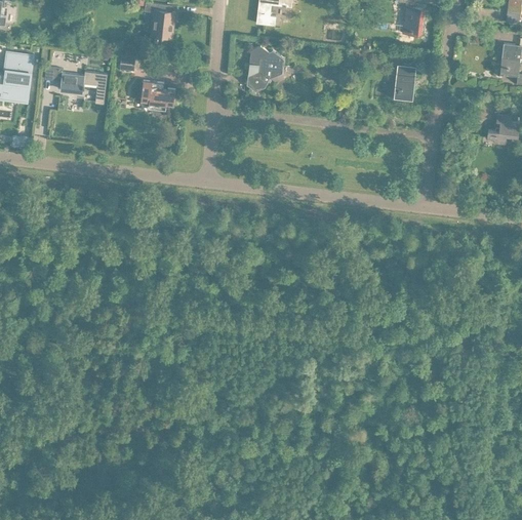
[(0,23),(4,24),(5,14),(0,13),(0,5),(3,6),(4,0),(11,0),(0,0),(0,23)]
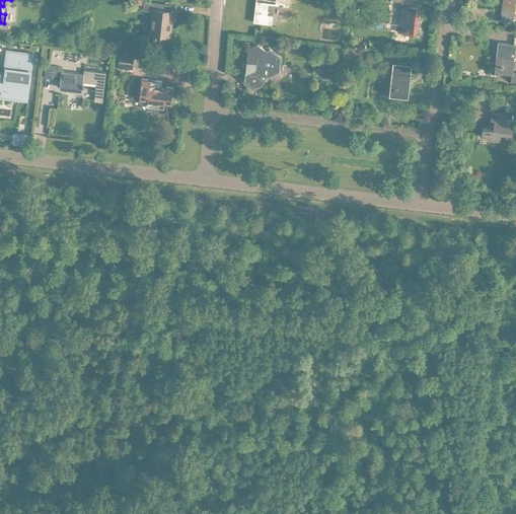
[(254,0),(252,23),(271,25),(272,16),(266,15),(268,5),(280,6),(280,7),(282,7),(282,6),(287,7),(288,0),(254,0)]
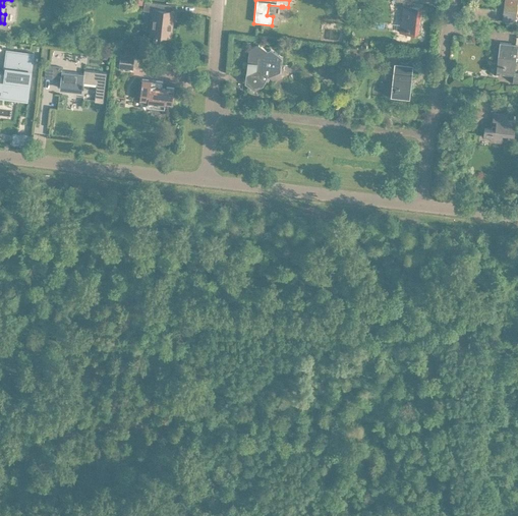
[(503,0),(502,12),(515,14),(517,0),(503,0)]
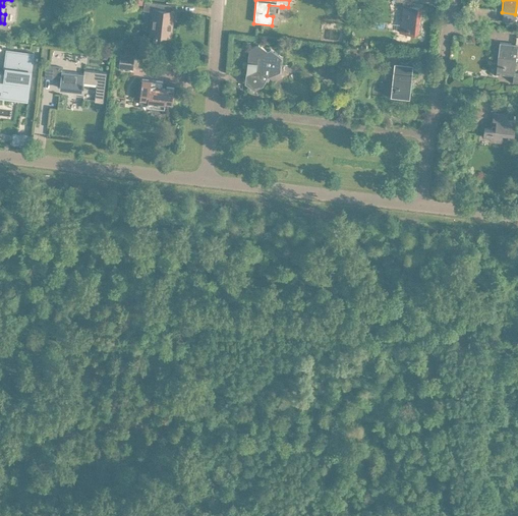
[(144,2),(142,10),(144,10),(154,11),(151,34),(150,34),(155,35),(155,37),(157,37),(157,35),(170,37),(171,29),(167,27),(168,23),(170,24),(172,12),(173,12),(173,11),(170,11),(170,5),(144,2)]
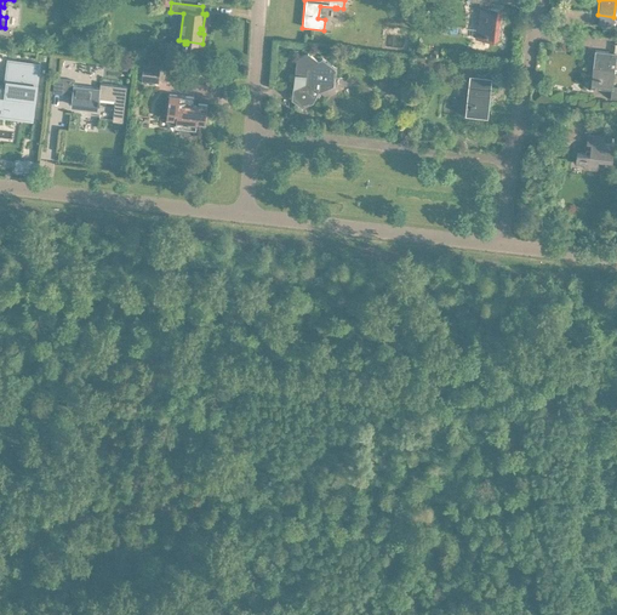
[(496,39),(497,39),(497,35),(496,35),(497,30),(498,30),(498,27),(497,27),(498,17),(500,17),(500,13),(498,13),(500,10),(479,9),(475,38),(474,38),(474,39),(496,41),(496,39)]
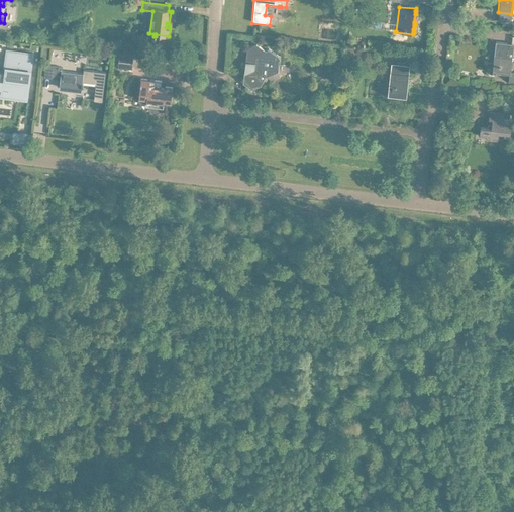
[(495,43),(494,56),(493,56),(493,57),(494,57),(493,64),(492,64),(491,74),(508,76),(507,82),(513,83),(513,73),(509,72),(512,44),(495,42),(495,43)]
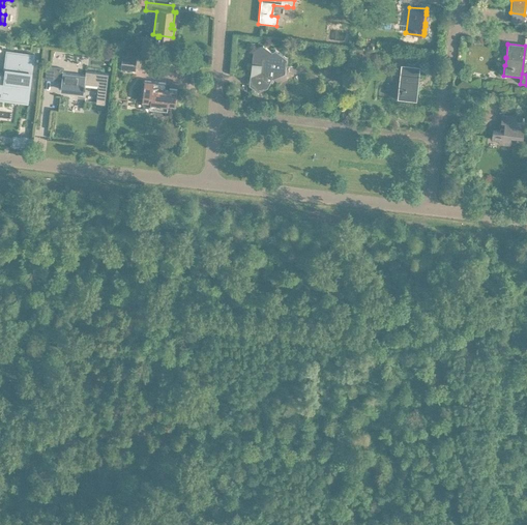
[(271,80),(285,75),(286,60),(274,51),(271,53),(262,46),(253,50),(251,64),(253,64),(252,74),(250,75),(249,85),(258,91),(267,87),(271,80)]
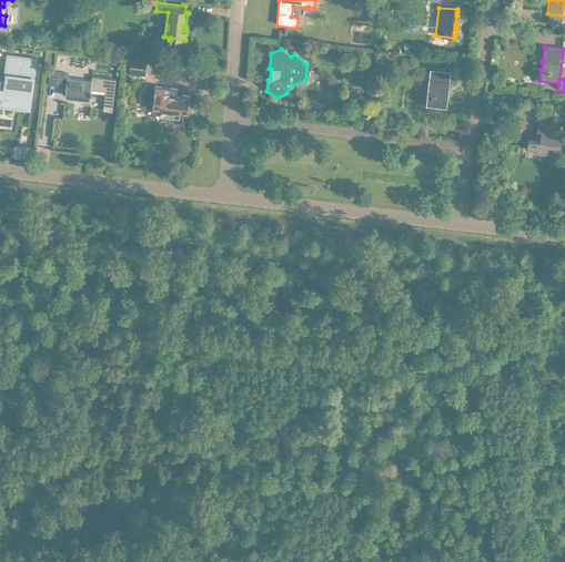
[(357,65),(359,50),(351,50),(350,64),(357,65)]
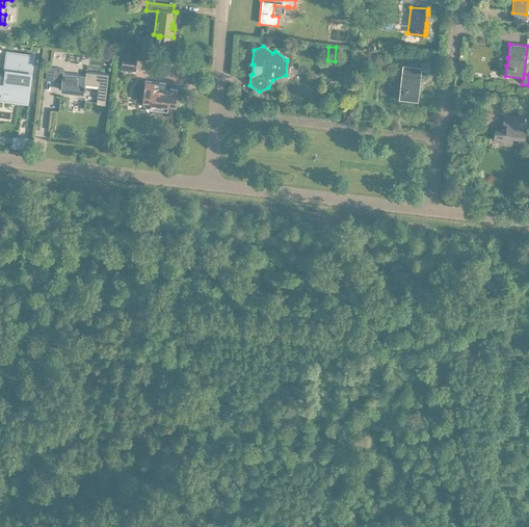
[(0,95),(27,99),(32,56),(5,52),(3,70),(4,70),(4,75),(0,74),(0,95)]
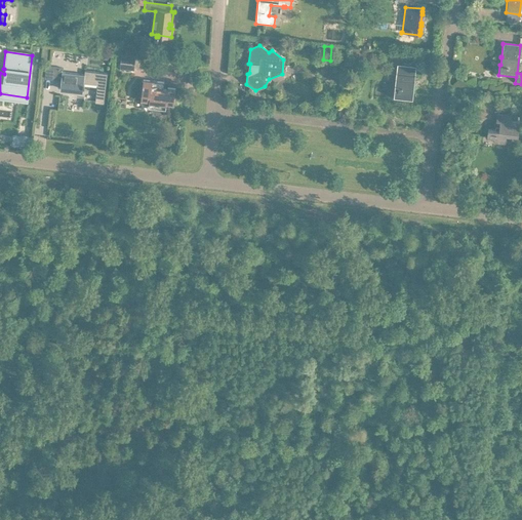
[(120,56),(119,68),(132,70),(134,58),(120,56)]
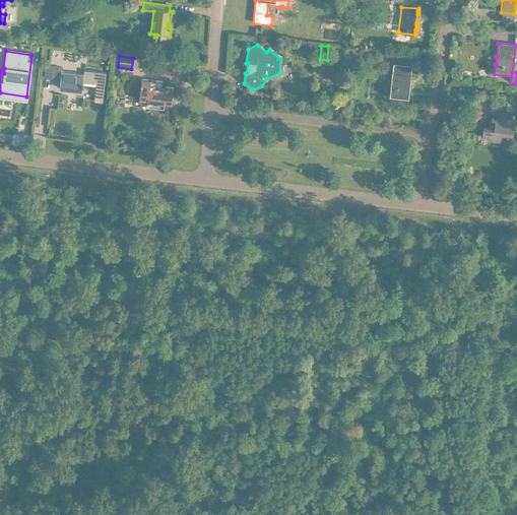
[(389,100),(395,100),(407,102),(411,67),(392,65),(391,74),(393,74),(393,80),(395,80),(394,87),(390,86),(389,100)]
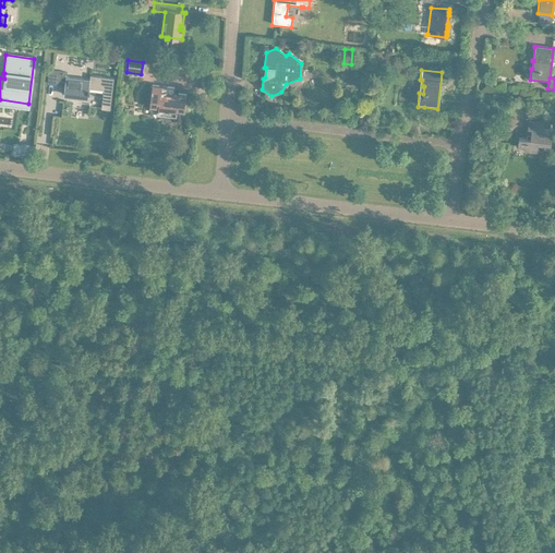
[(88,88),(103,91),(100,109),(110,110),(113,79),(89,75),(88,80),(65,76),(67,73),(48,71),(47,84),(64,86),(63,94),(72,95),(72,98),(87,99),(87,93),(88,93),(89,89),(88,89),(88,88)]
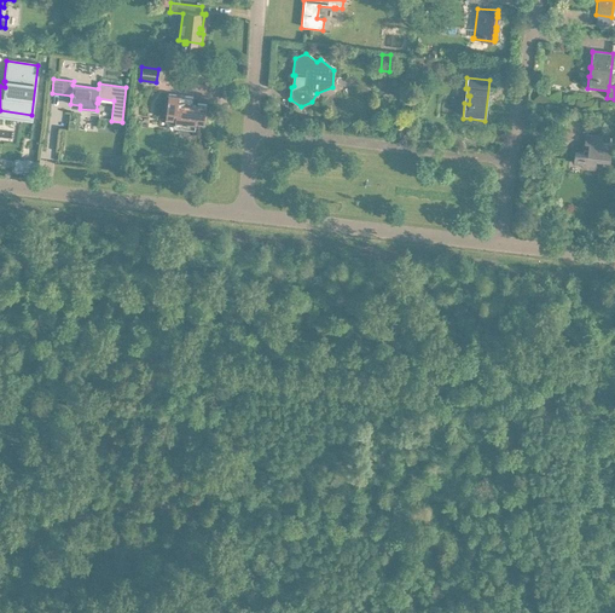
[(197,107),(191,105),(192,97),(168,94),(164,117),(175,119),(174,125),(185,126),(185,128),(195,129),(195,121),(204,122),(206,105),(197,104),(197,107)]
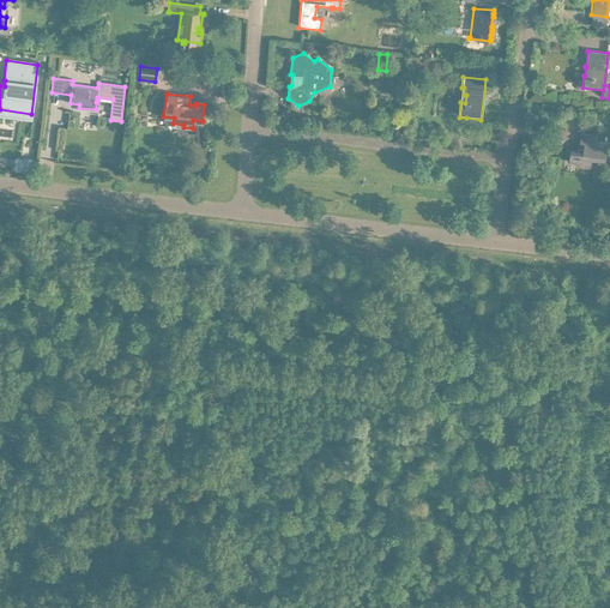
[(579,133),(578,151),(569,150),(568,161),(577,162),(575,167),(590,168),(591,158),(604,160),(607,143),(597,142),(597,136),(579,133)]
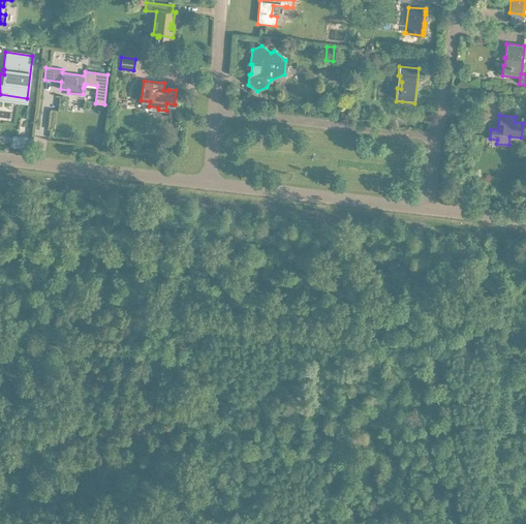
[(20,136),(20,147),(27,147),(28,137),(20,136)]
